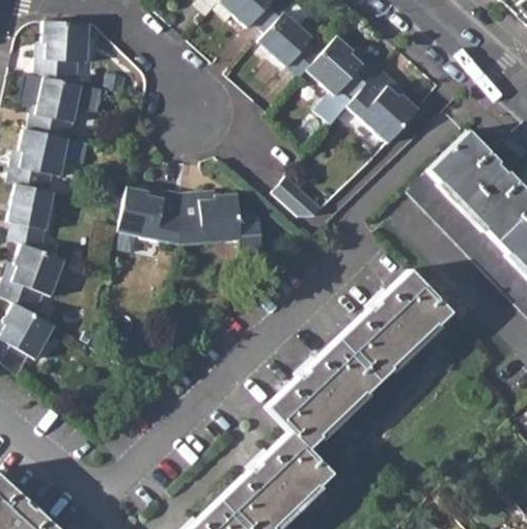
[(197,0),(196,2),(209,15),(216,6),(221,0),(197,0)]
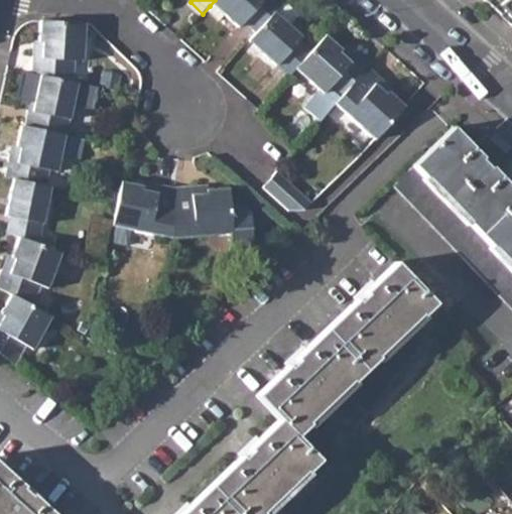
[(231,10),(221,0),(215,0),(210,6),(223,19),(228,13),(231,10)]
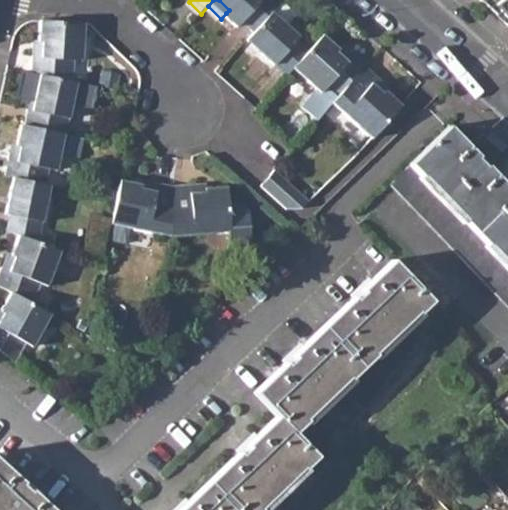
[(219,0),(229,10),(226,13),(240,26),(243,23),(254,33),(277,9),(282,4),(285,0),(219,0)]
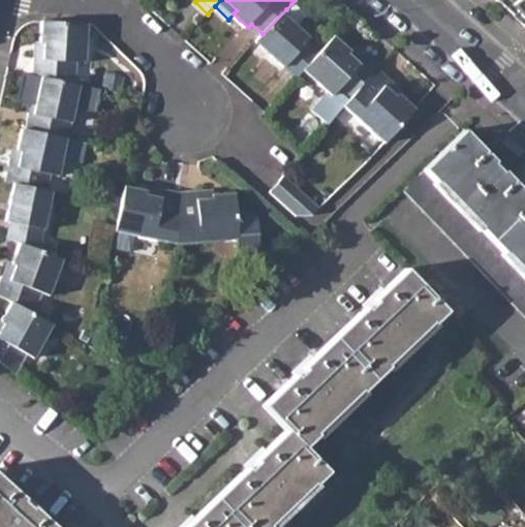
[(311,12),(299,0),(295,0),(291,4),(286,9),(302,24),(311,12)]
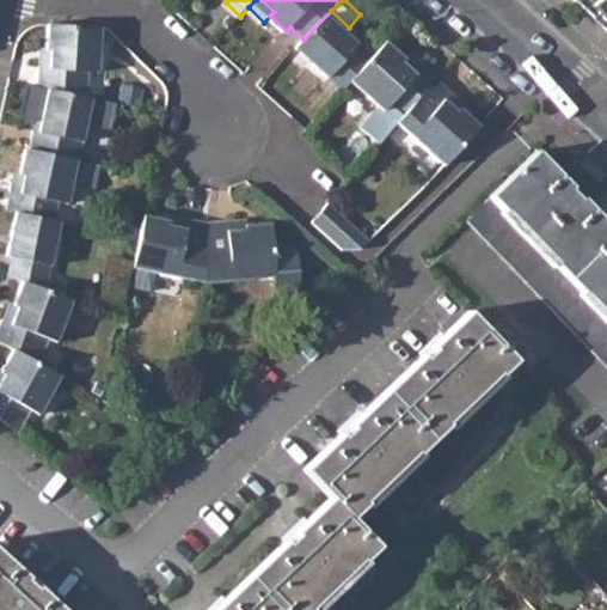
[(572,0),(606,30),(606,0),(572,0)]
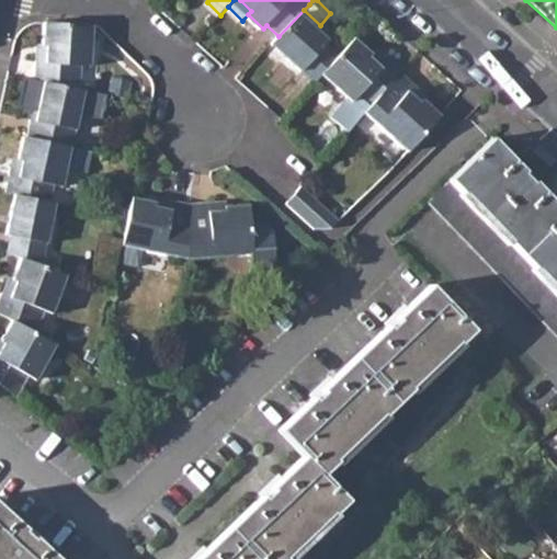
[(320,25),(304,10),(279,36),(270,46),(284,59),(280,65),(295,80),(300,75),(313,87),(328,70),(342,54),(329,42),(333,37),(320,25)]
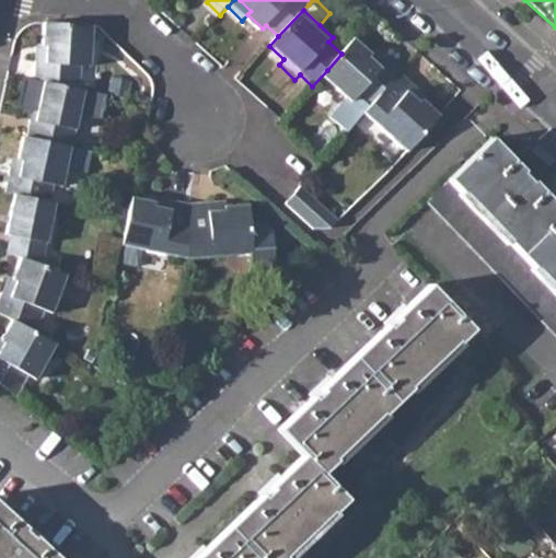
[(87,25),(49,22),(45,62),(41,61),(38,78),(47,80),(82,88),(84,64),(90,64),(91,43),(85,43),(87,25)]
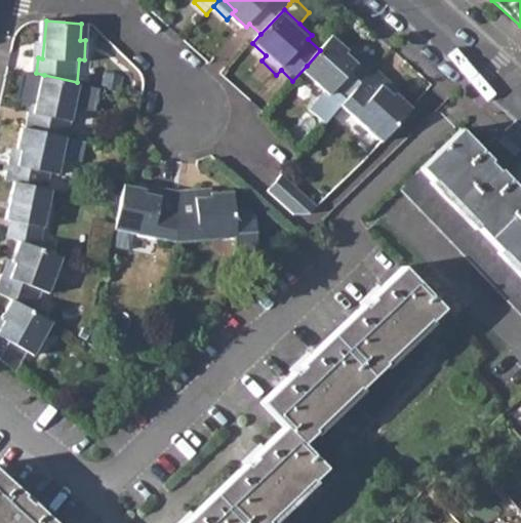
[(334,91),(347,103),(378,69),(365,56),(361,61),(334,34),(320,50),(307,66),(320,78),(316,82),(330,96),(334,91)]
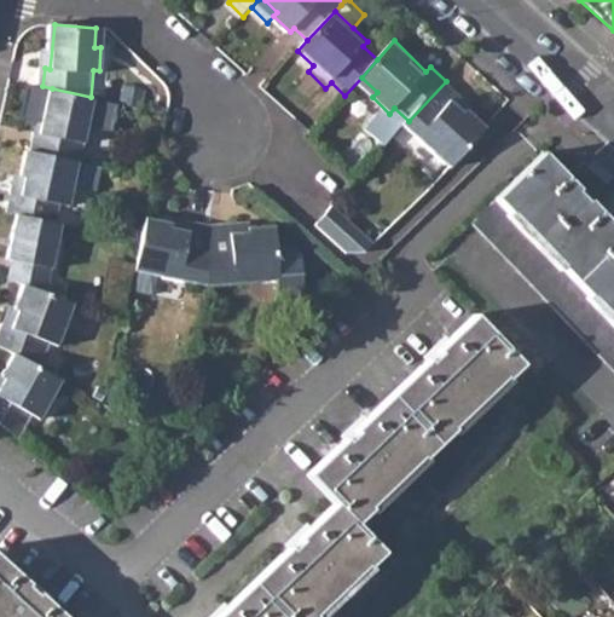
[(442,153),(458,165),(490,130),(456,98),(459,93),(446,81),(409,121),(405,126),(439,156),(442,153)]
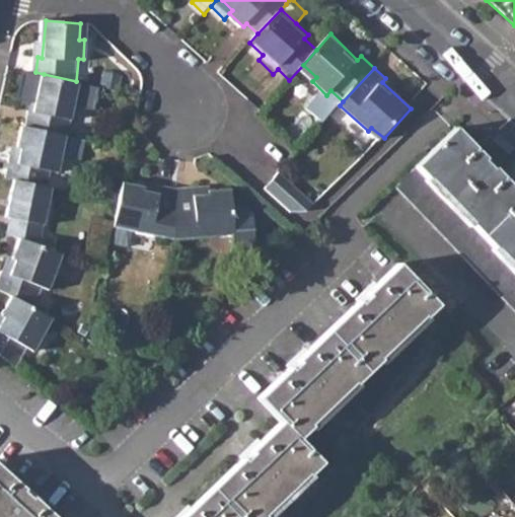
[(76,81),(44,74),(35,109),(30,108),(27,125),(65,133),(70,135),(77,100),(72,99),(76,81)]
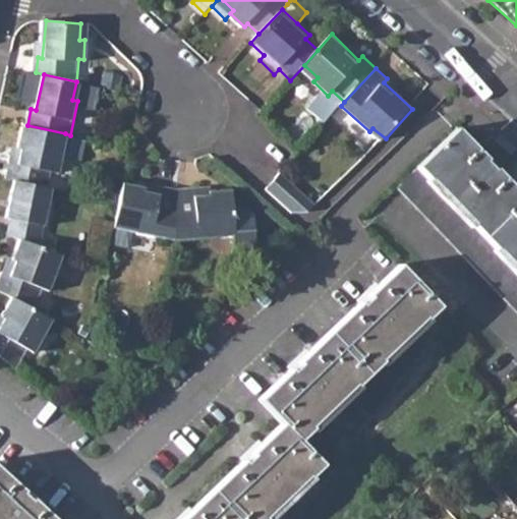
[(27,125),(24,124),(16,160),(11,159),(7,176),(15,178),(52,186),(56,171),(62,172),(66,154),(83,158),(88,139),(70,135),(65,133),(27,125)]
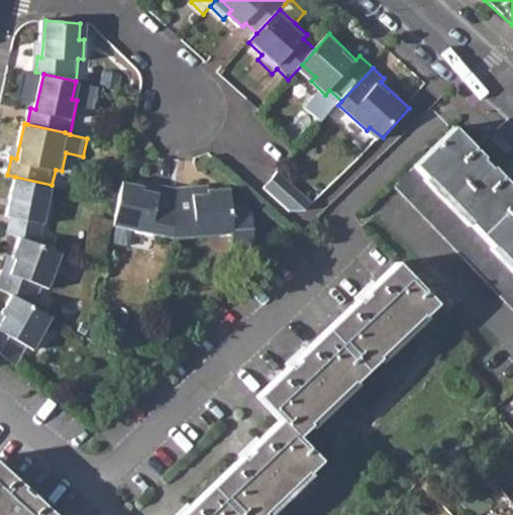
[(398,186),(512,307),(512,188),(456,129),(398,186)]
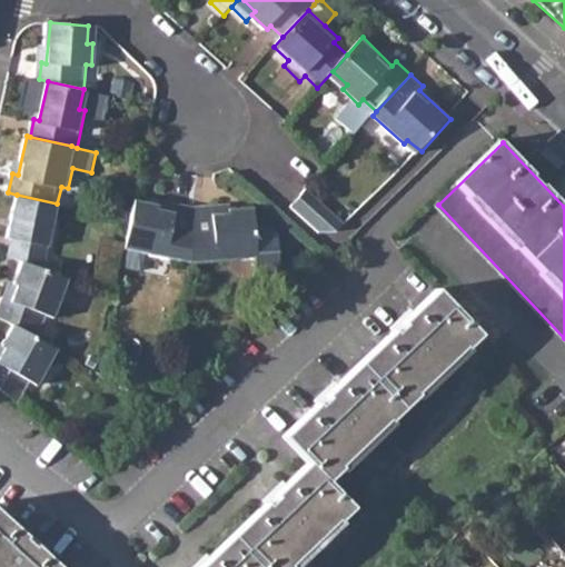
[(564,159),(548,146),(542,153),(561,170),(564,167),(564,159)]
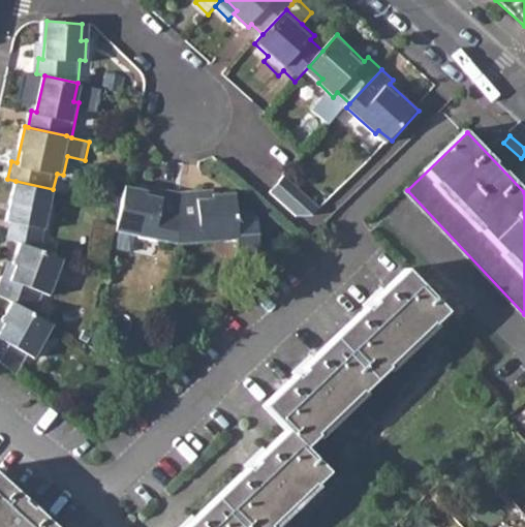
[(272,190),(300,216),(312,216),(323,208),(286,175),(272,190)]
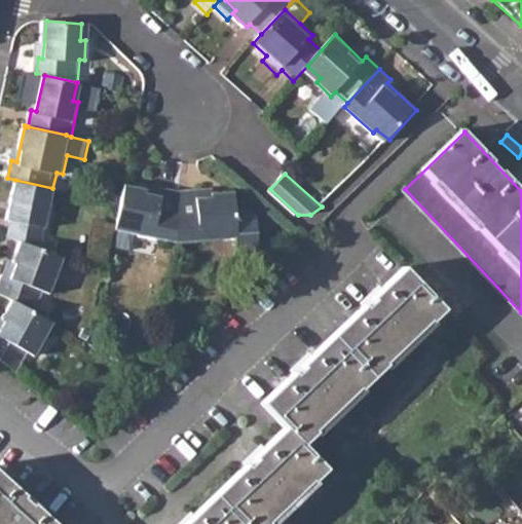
[(22,240),(47,250),(57,209),(50,208),(56,189),(52,188),(15,180),(7,218),(13,220),(9,236),(22,240)]
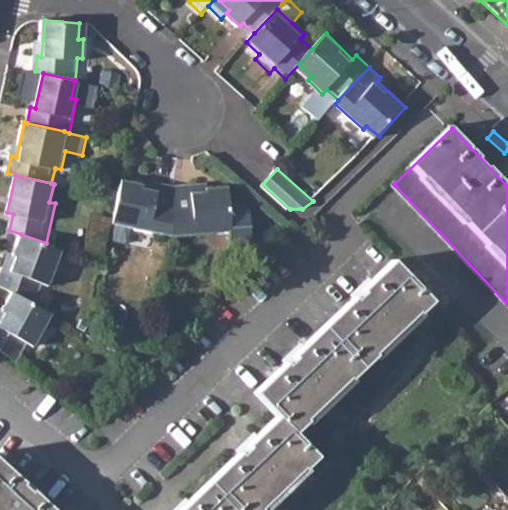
[(134,222),(173,231),(177,181),(159,178),(158,182),(126,176),(118,213),(135,217),(134,222)]
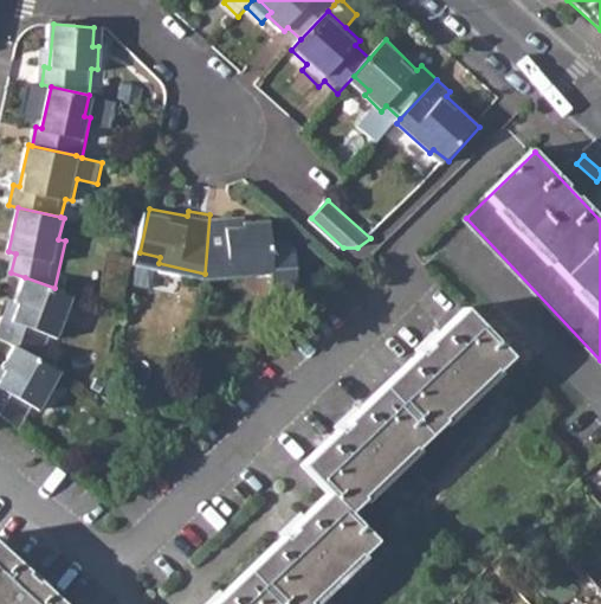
[(209,214),(205,274),(256,270),(256,264),(276,262),(277,290),(299,288),(297,244),(289,236),(273,238),(272,216),(231,219),(231,213),(209,214)]
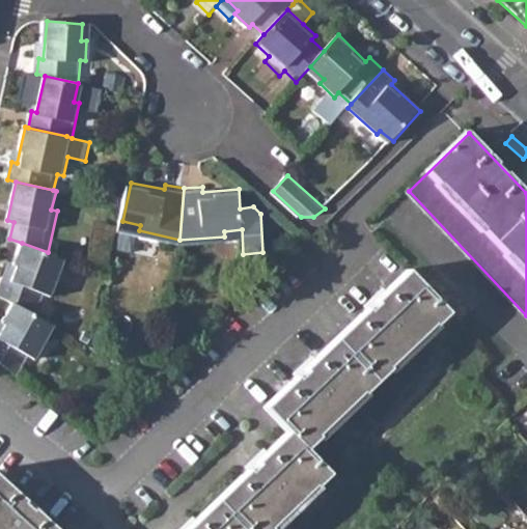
[(0,293),(11,301),(44,318),(53,295),(57,297),(65,278),(59,276),(66,259),(48,252),(22,243),(8,278),(3,276),(0,283),(0,293)]
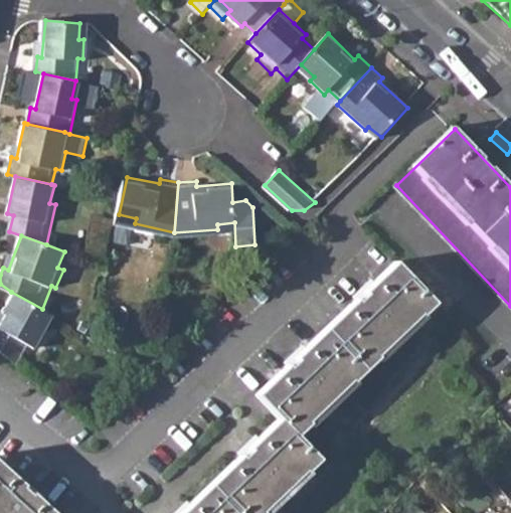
[(265,512),(301,480),(303,481),(315,470),(292,446),(304,435),(302,432),(346,390),(348,392),(374,367),(372,365),(415,324),(417,326),(431,313),(391,273),(361,302),(363,305),(355,312),(353,310),(292,368),(295,370),(286,378),(284,376),(253,405),(276,430),(245,459),(247,460),(239,468),(237,466),(188,512),(265,512)]
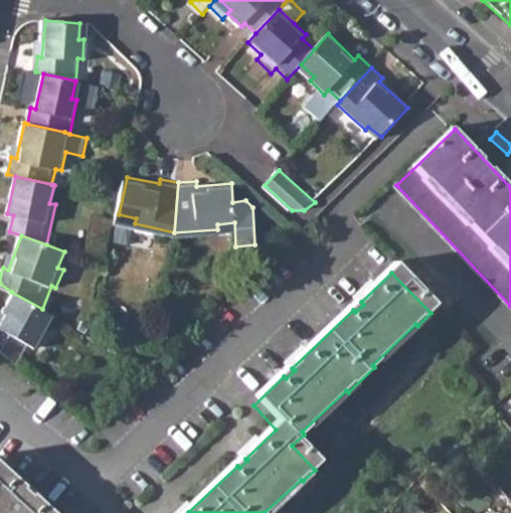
[(42,309),(11,292),(0,309),(0,348),(16,361),(27,343),(31,345),(41,330),(36,327),(46,311),(42,309)]
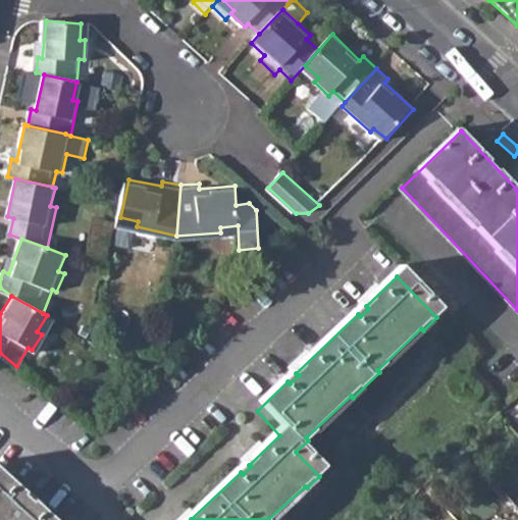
[(455,460),(464,469),(475,459),(466,449),(455,460)]
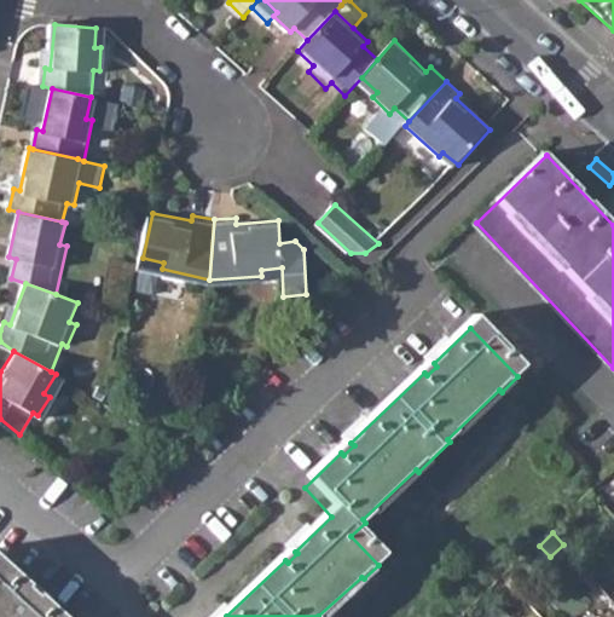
[(53,616),(36,600),(35,603),(25,593),(27,592),(0,564),(0,616),(53,616)]
